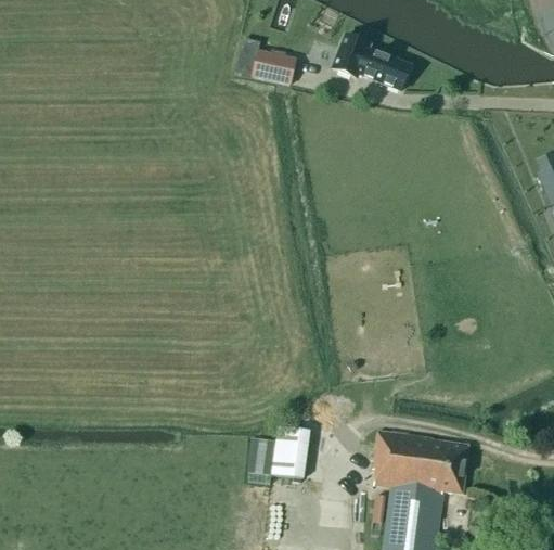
[(401,89),(411,64),(368,47),(369,43),(346,35),(333,66),(356,75),(358,72),(401,89)]
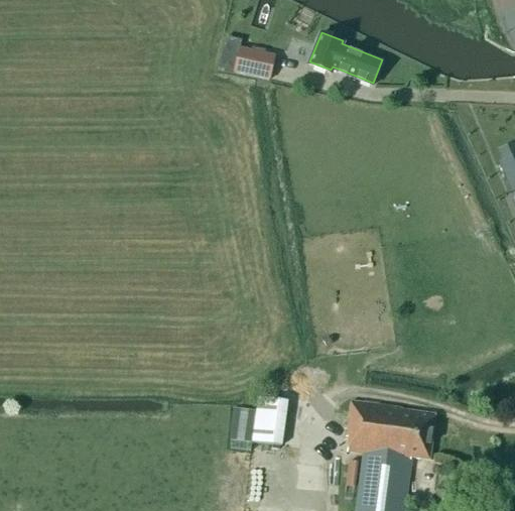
[(270,77),(275,52),(239,45),(234,70),(270,77)]
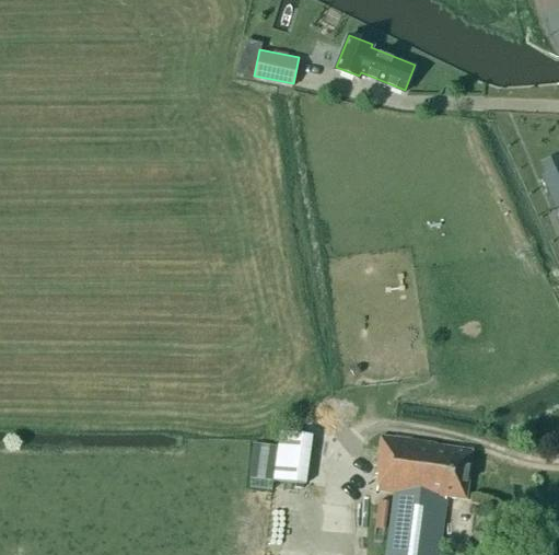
[(558,164),(542,173),(556,205),(558,204),(558,164)]
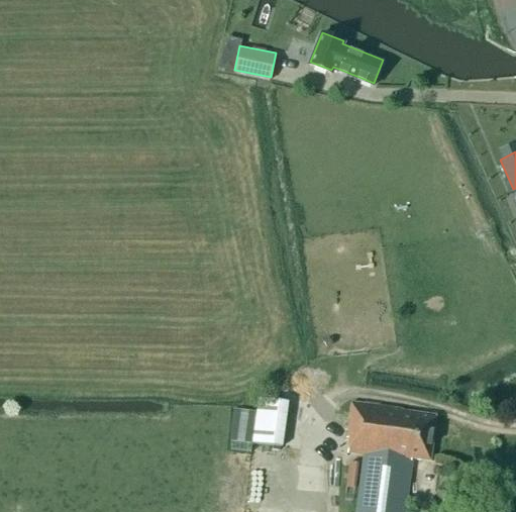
[(282,444),(289,399),(259,395),(252,440),(282,444)]
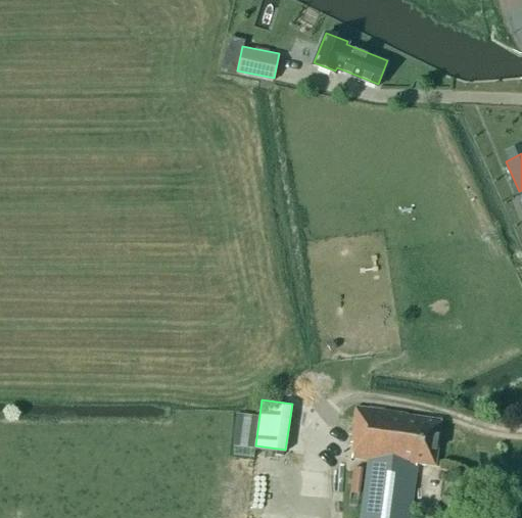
[(436,464),(442,417),(422,415),(422,413),(356,404),(351,440),(353,441),(351,455),(368,458),(359,517),(409,517),(417,461),(436,464)]
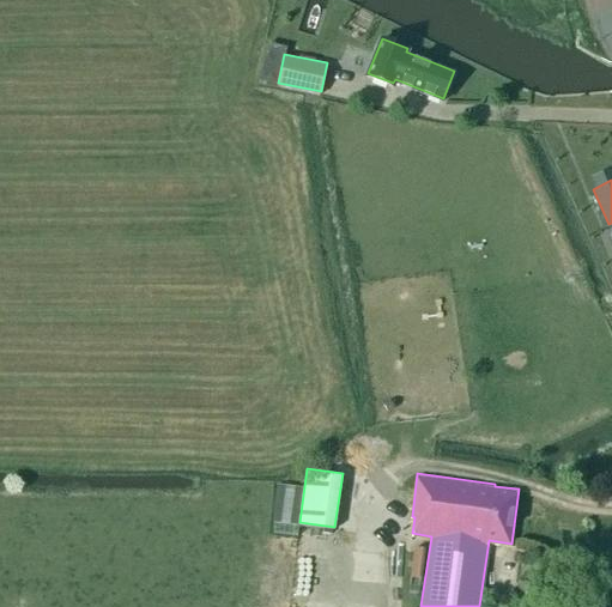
[(411,568),(422,570),(425,540),(416,539),(411,568)]
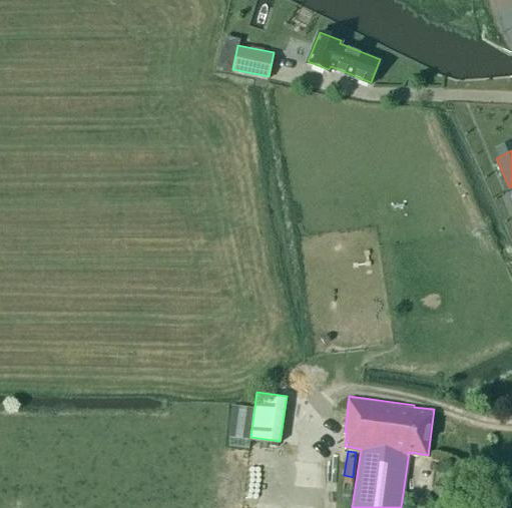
[(435,484),(433,501),(446,503),(448,486),(435,484)]
